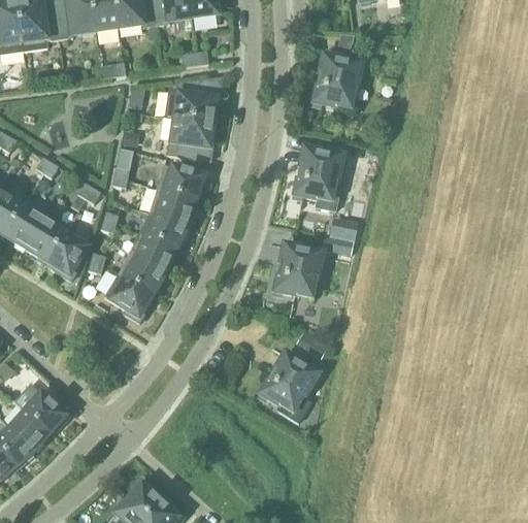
[(22,42),(23,52),(47,48),(46,41),(59,39),(55,10),(42,12),(40,0),(17,4),(22,42)]
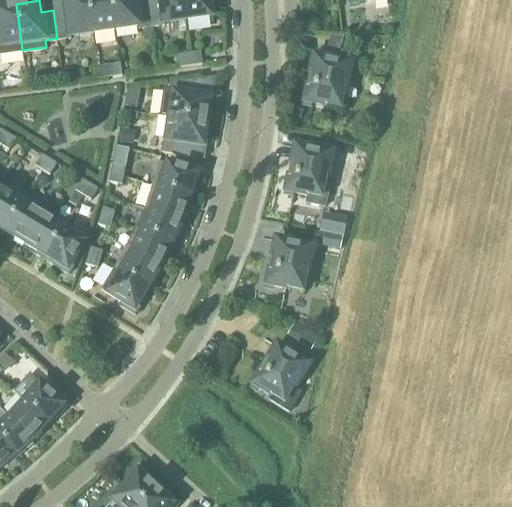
[(70,34),(92,31),(88,0),(64,0),(65,8),(53,10),(57,38),(70,36),(70,34)]
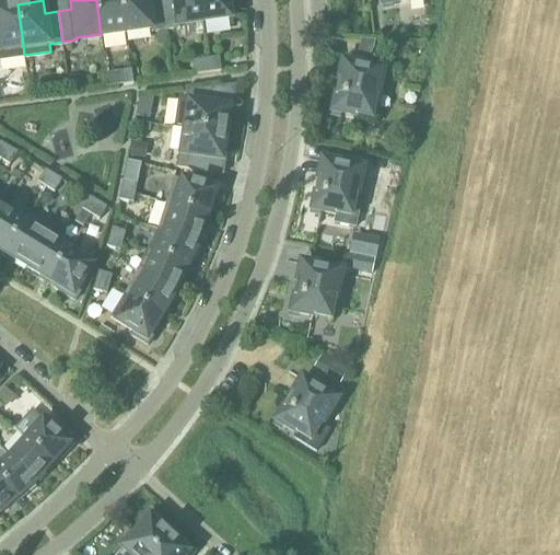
[(96,0),(101,34),(126,30),(121,0),(96,0)]
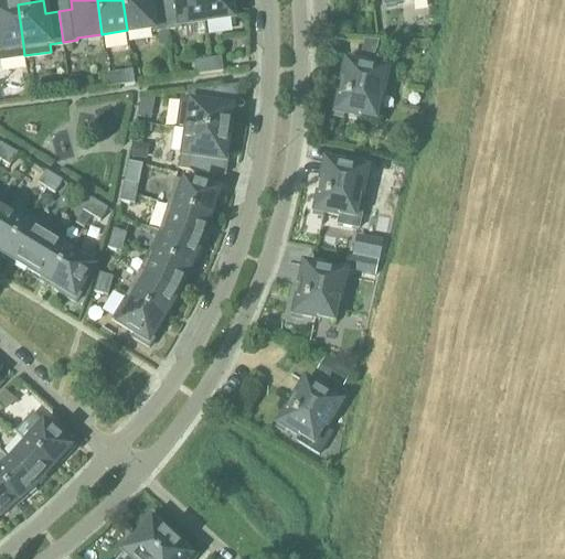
[(152,30),(167,28),(162,0),(123,0),(127,30),(151,27),(152,30)]
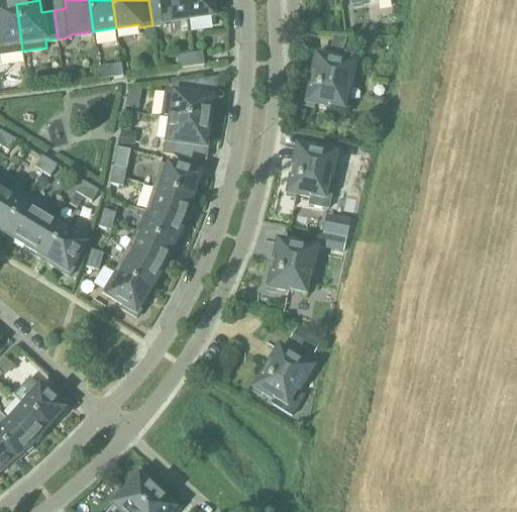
[(166,20),(188,17),(186,0),(148,0),(152,25),(166,23),(166,20)]
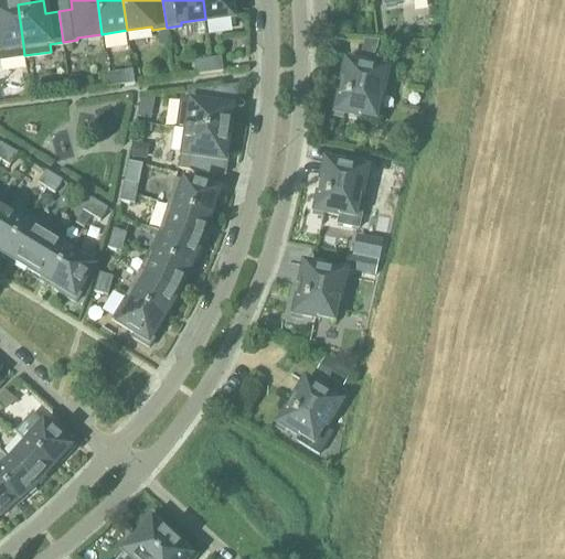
[(203,0),(205,19),(232,15),(230,0),(203,0)]
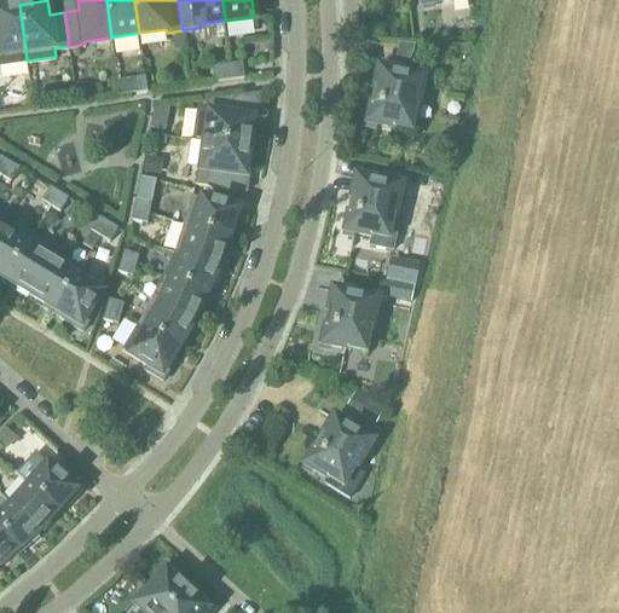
[(0,64),(27,61),(25,50),(19,5),(0,6),(0,64)]
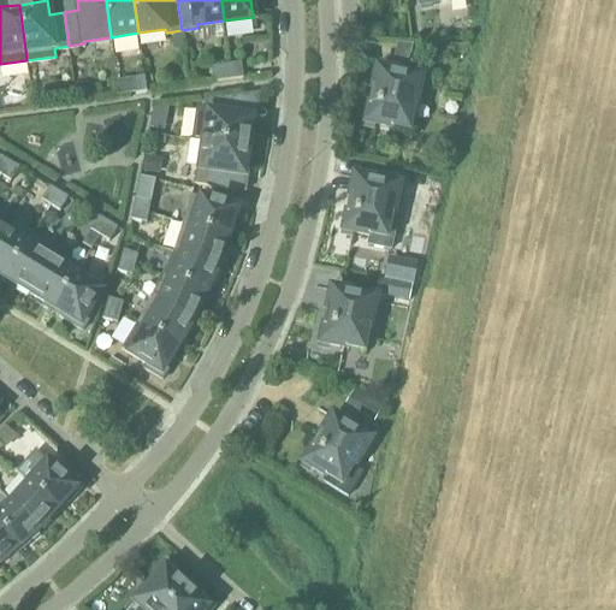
[(408,63),(413,40),(397,40),(392,59),(408,63)]
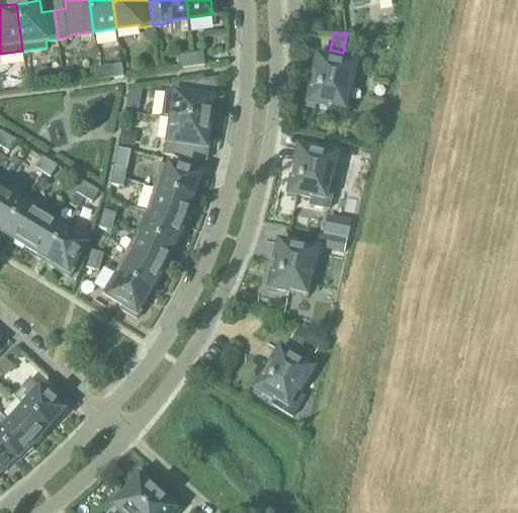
[(179,67),(204,63),(202,50),(177,54),(179,67)]
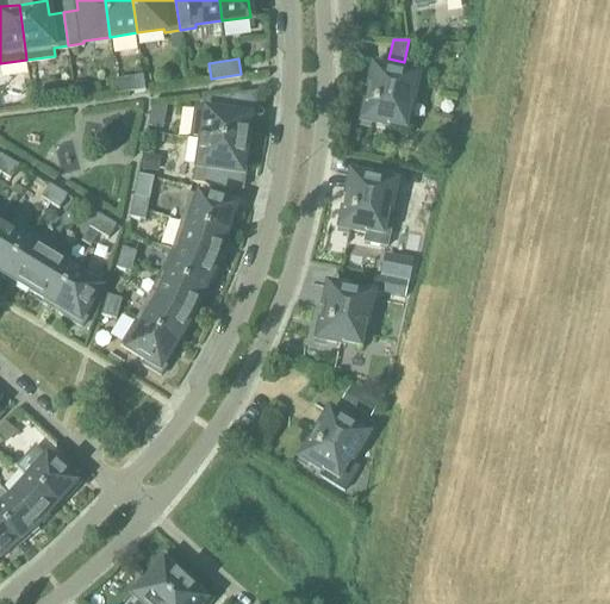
[(405,126),(416,74),(374,66),(363,117),(405,126)]
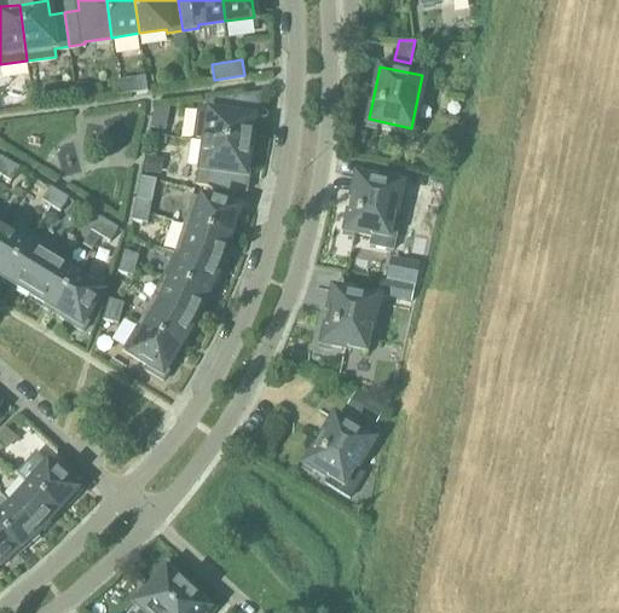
[(137,91),(148,90),(145,74),(134,75),(137,91)]
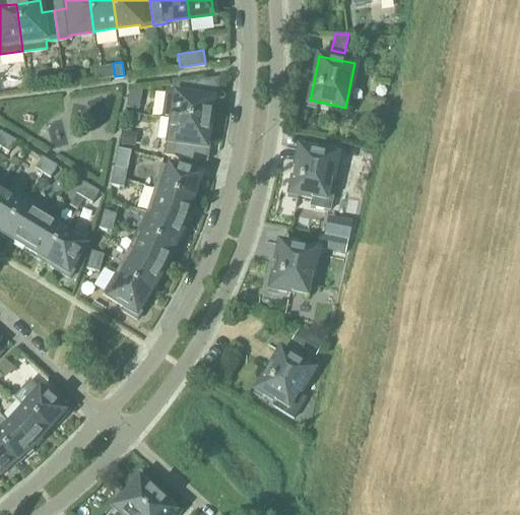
[(164,115),(209,122),(212,98),(201,97),(203,77),(174,81),(173,92),(167,91),(164,115)]
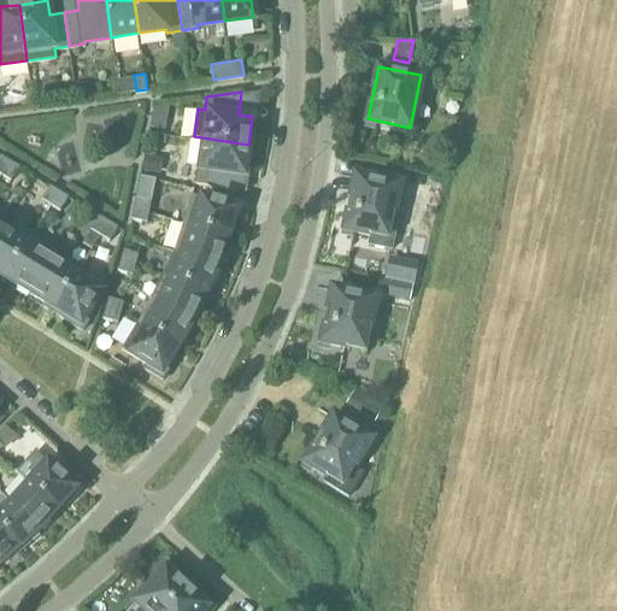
[(197,165),(194,181),(228,186),(230,171),(244,174),(248,145),(194,136),(189,135),(187,154),(201,157),(200,165),(197,165)]
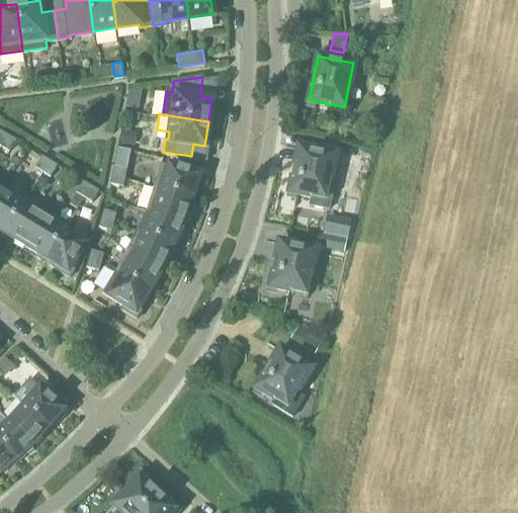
[(8,134),(1,145),(9,150),(15,139),(8,134)]
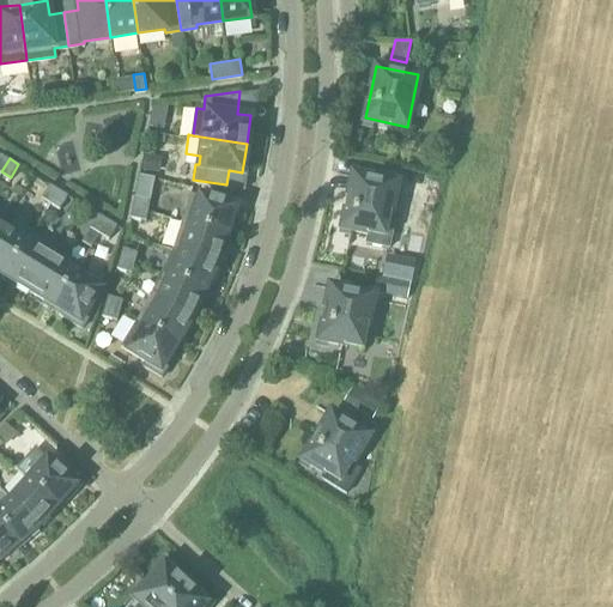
[(134,195),(133,205),(147,208),(155,176),(139,173),(134,195)]
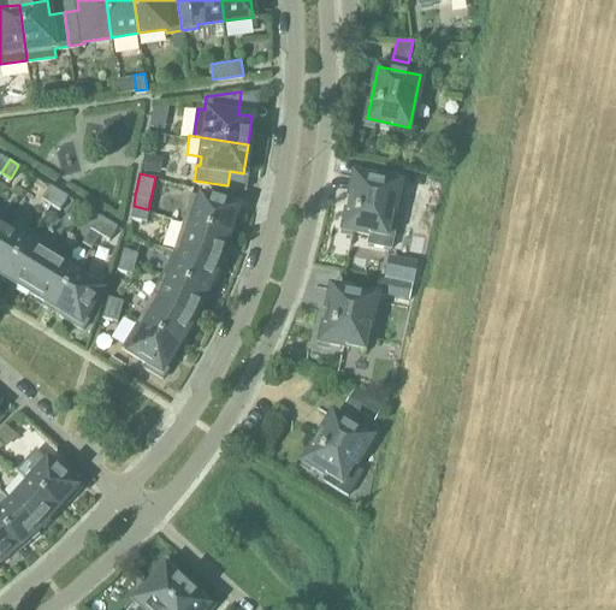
[(386,235),(397,183),(355,173),(344,226),(386,235)]
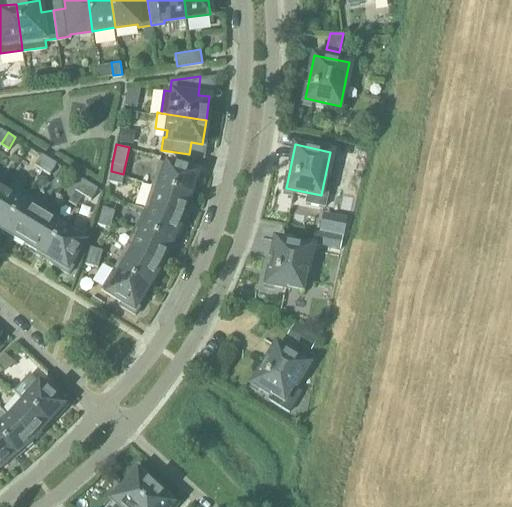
[(42,168),(49,157),(41,152),(34,163),(42,168)]
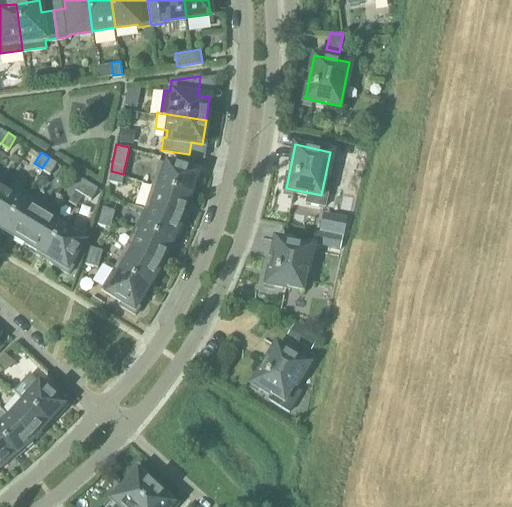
[(56,162),(49,157),(42,168),(49,173),(56,162)]
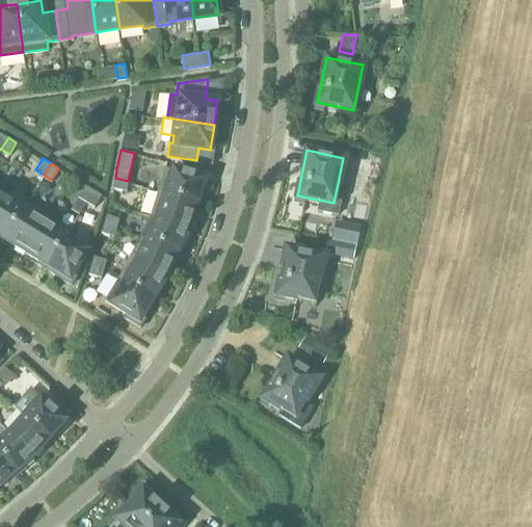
[(165,165),(157,190),(196,203),(204,178),(165,165)]
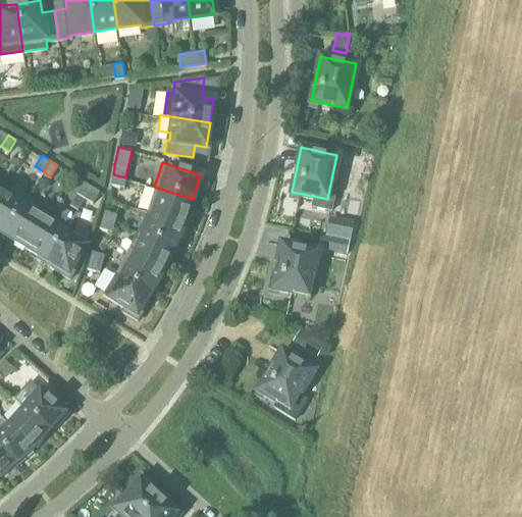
[(68,172),(62,168),(55,179),(63,184),(70,172),(68,172)]
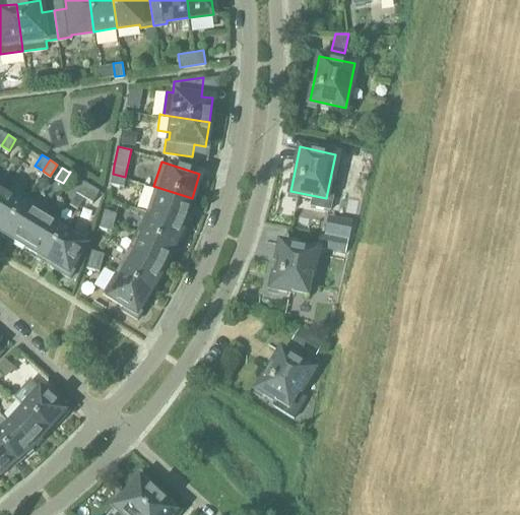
[(123,185),(125,177),(113,174),(111,183),(123,185)]
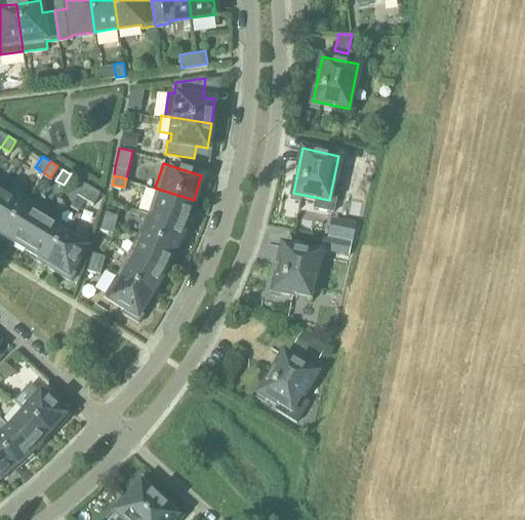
[(85,198),(92,187),(84,182),(77,193),(85,198)]
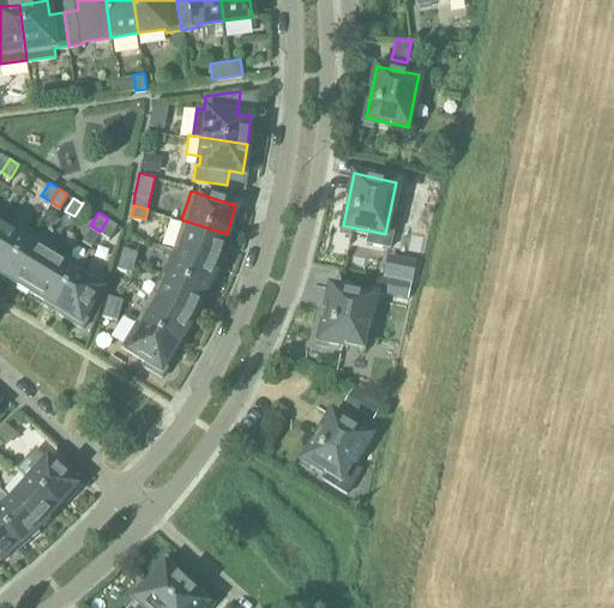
[(108,218),(100,232),(108,238),(116,224),(108,218)]
